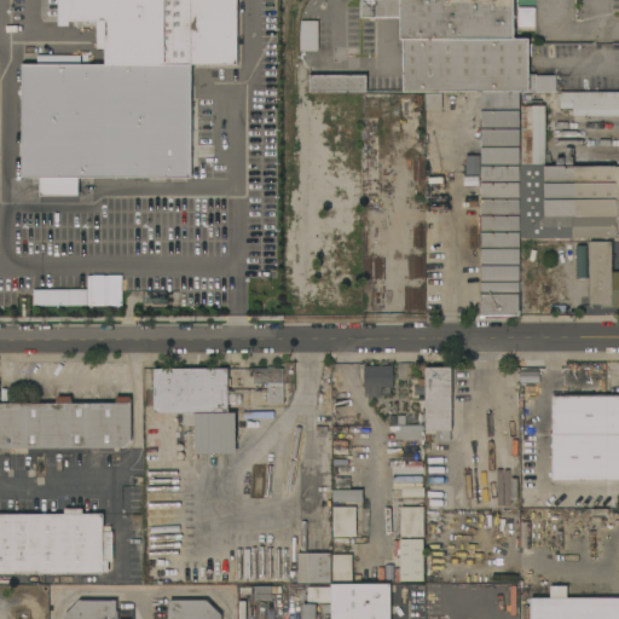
[(190,179),(191,65),(237,65),(236,0),(58,0),(58,27),(69,27),(69,21),(96,22),(96,48),(104,48),(104,65),(22,64),(21,178),(40,178),(40,196),(79,196),(79,178),(190,179)]
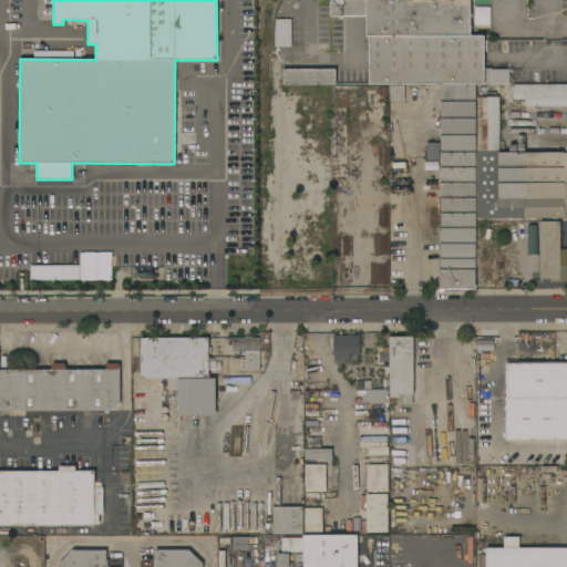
[(476,289),(467,289),(467,292),(444,292),(444,291),(440,291),(440,280),(442,280),(441,84),(370,84),(370,37),(368,37),(368,17),(331,17),(330,0),(471,0),(471,35),(484,35),(485,69),(491,69),(491,84),(485,84),(476,84),(476,98),(481,98),(480,148),(478,152),(478,154),(475,219),(476,289)]
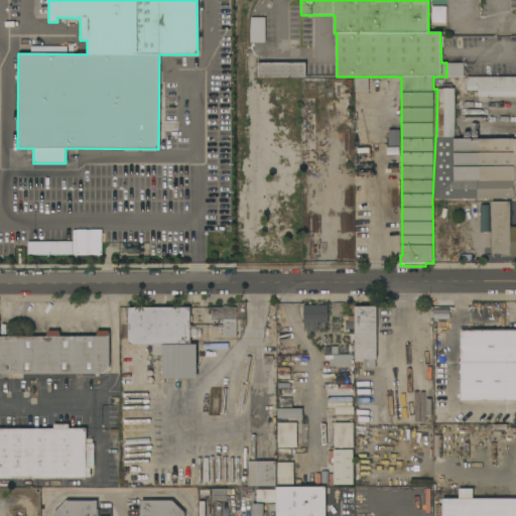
[(444,23),(445,7),(431,6),(431,17),(428,17),(428,23),(444,23)]
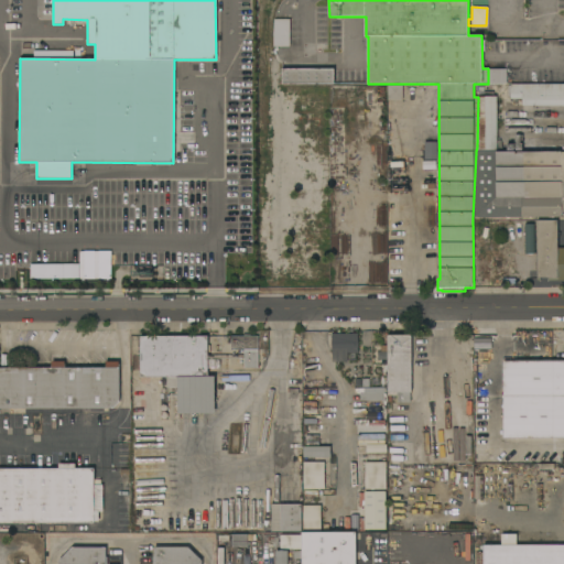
[(290,46),(273,46),(274,19),(290,20),(290,46)]
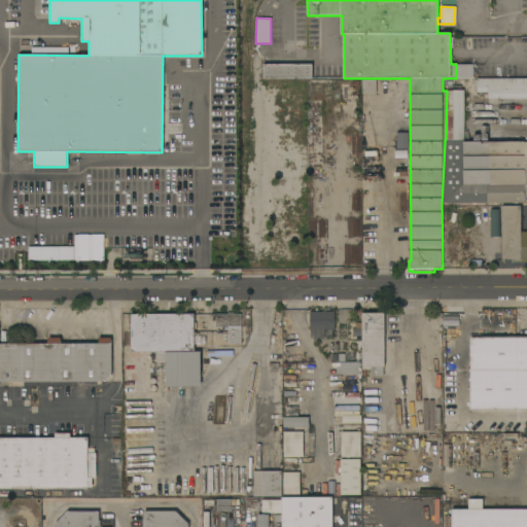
[(312,65),(312,78),(264,79),(264,65),(312,65)]
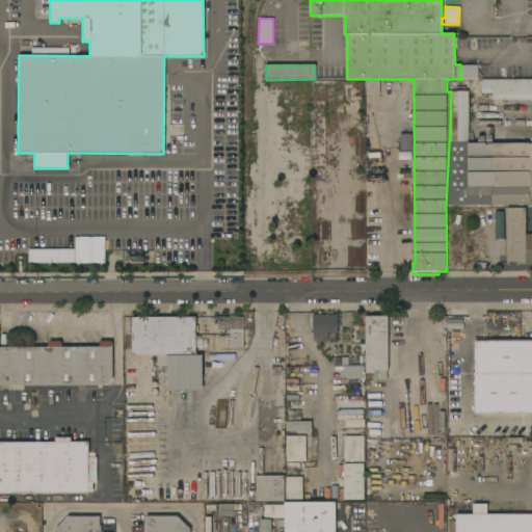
[(531,79),(531,100),(493,100),(493,94),(482,94),(482,91),(479,91),(479,81),(482,81),(482,79),(531,79)]
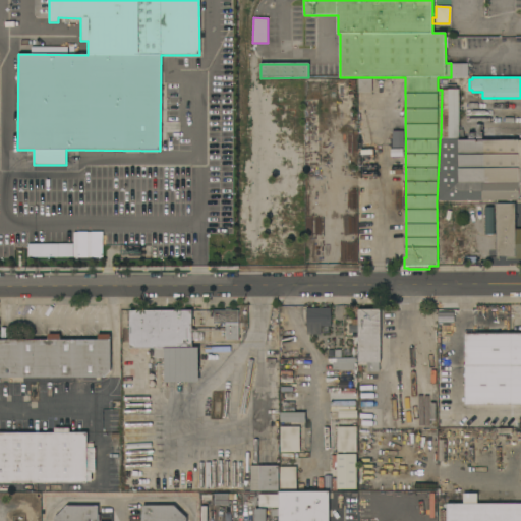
[(358,93),(358,79),(371,79),(371,93),(358,93)]
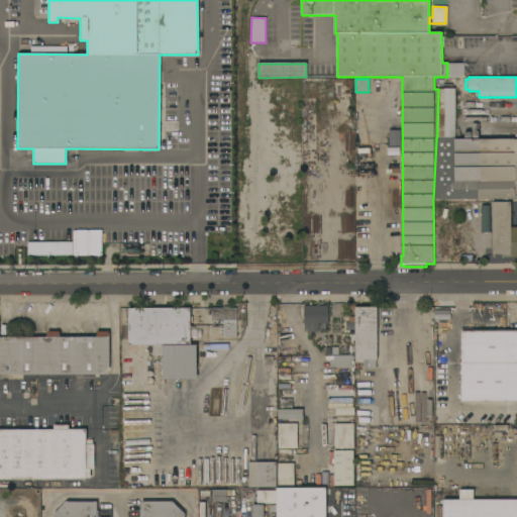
[(438,85),(452,84),(452,89),(455,89),(455,128),(460,128),(460,140),(436,140),(436,138),(437,135),(438,89),(438,85)]
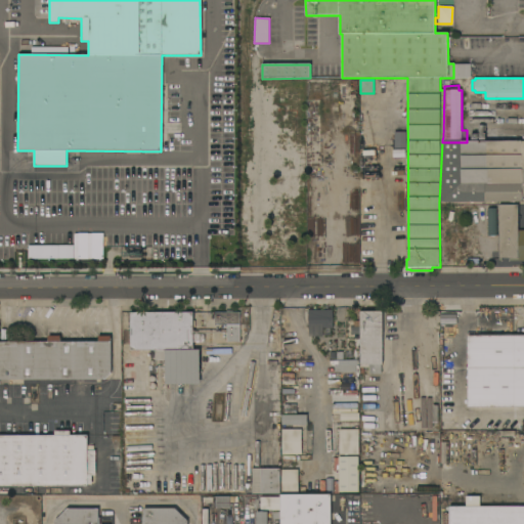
[(442,142),(467,142),(523,141),(523,200),(521,200),(521,202),(439,203),(442,142)]
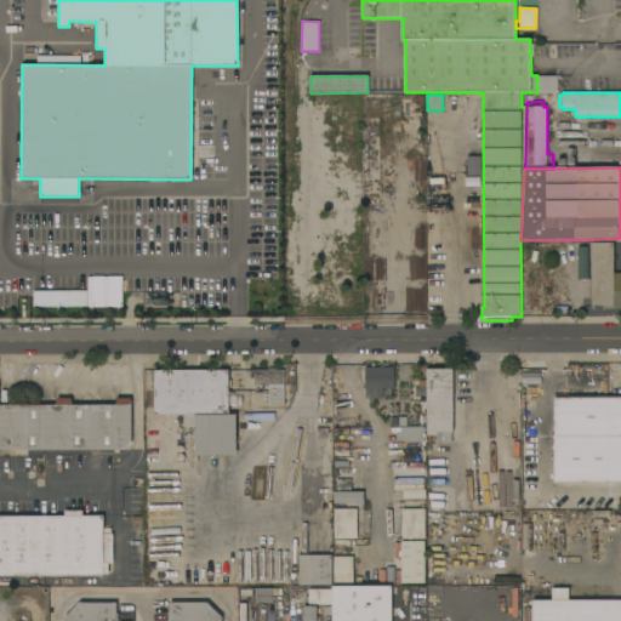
[(592,243),(614,243),(614,273),(620,273),(620,309),(604,309),(604,306),(594,306),(594,309),(592,309),(592,243)]
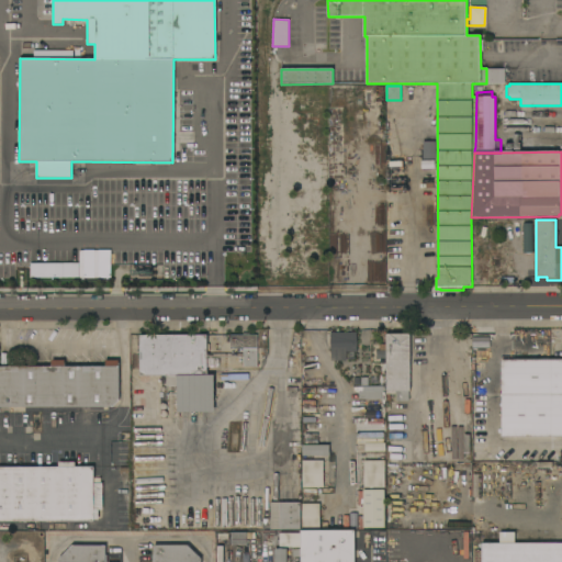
[(532,224),(523,224),(521,253),(531,254),(532,224)]
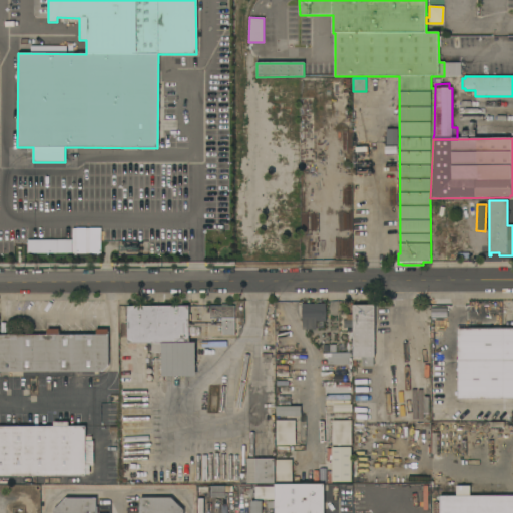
[(302,304),(326,304),(326,321),(317,321),(317,330),(302,330),(302,304)]
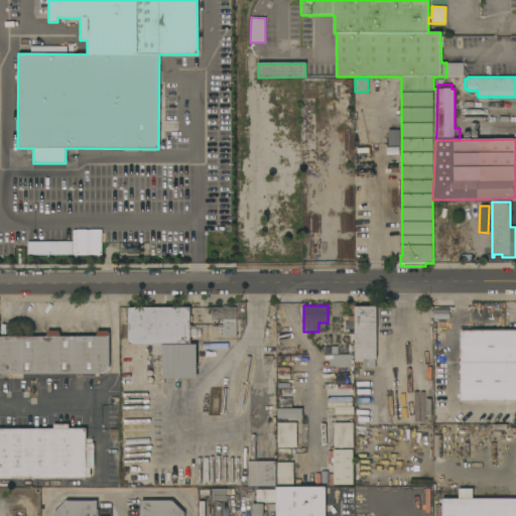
[(377,359),(376,359),(376,369),(364,369),(364,362),(358,362),(358,368),(355,368),(355,306),(377,306),(377,359)]
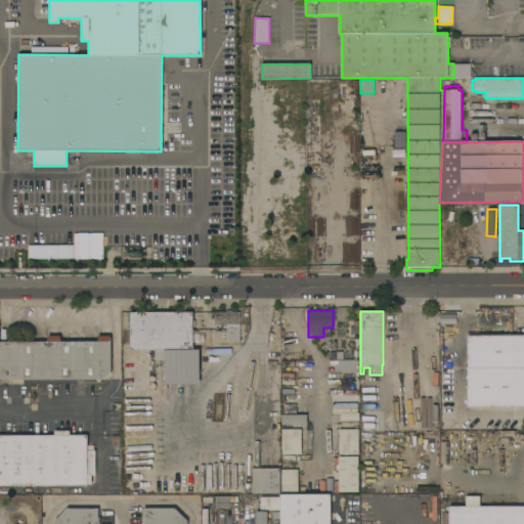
[(130,312),(192,312),(192,350),(200,350),(200,384),(166,385),(166,361),(156,361),(156,358),(150,358),(150,350),(130,350),(130,312)]
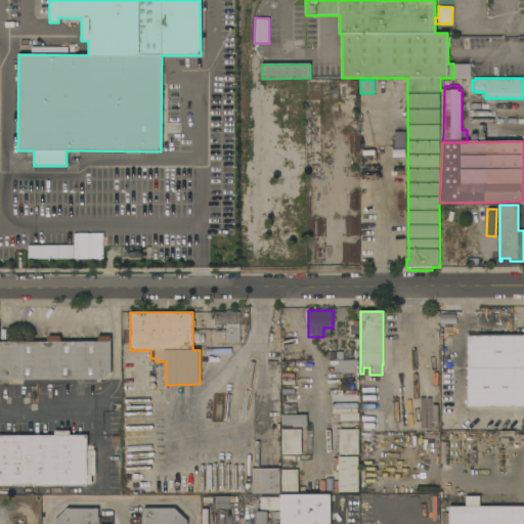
[(241,312),(241,343),(228,343),(228,325),(215,325),(215,319),(213,319),(213,316),(215,316),(215,312),(241,312)]
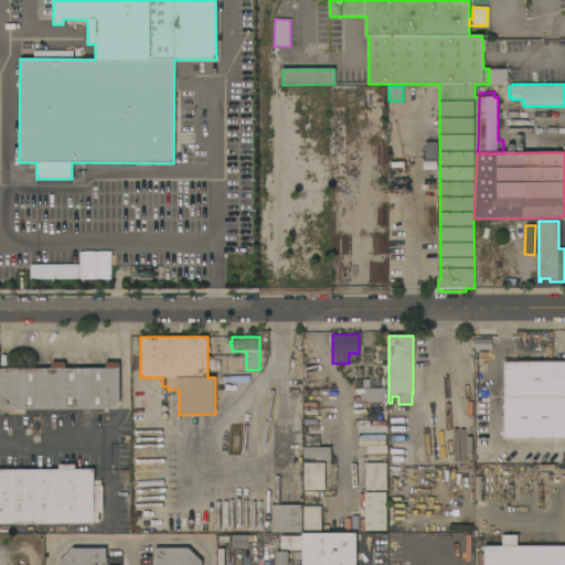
[(0,409),(0,369),(52,369),(52,362),(65,362),(65,369),(106,369),(106,362),(119,362),(119,402),(113,409),(0,409)]
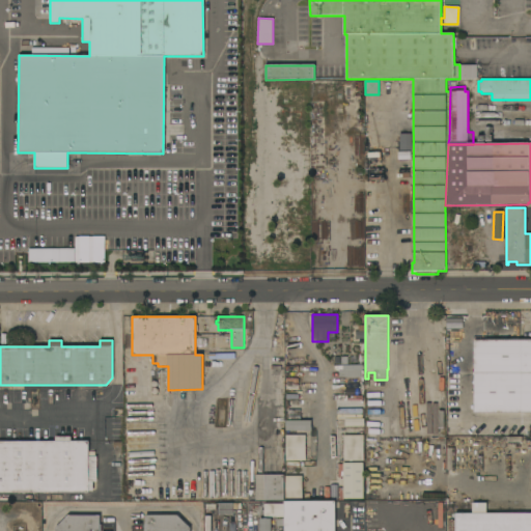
[(530,340),(530,413),(474,413),(474,341),(530,340)]
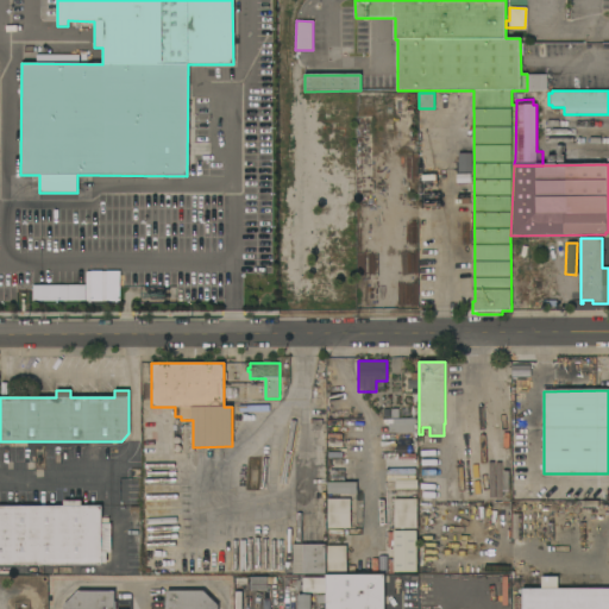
[(416,419),(416,425),(415,425),(415,426),(414,426),(414,433),(389,433),(389,426),(383,426),(383,420),(416,419)]
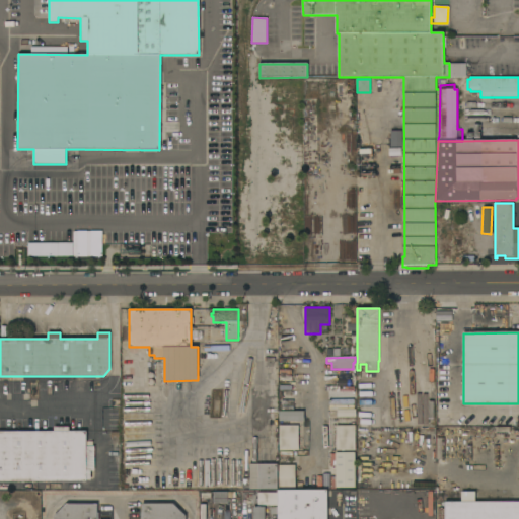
[(292,381),(280,381),(280,371),(292,370),(292,381)]
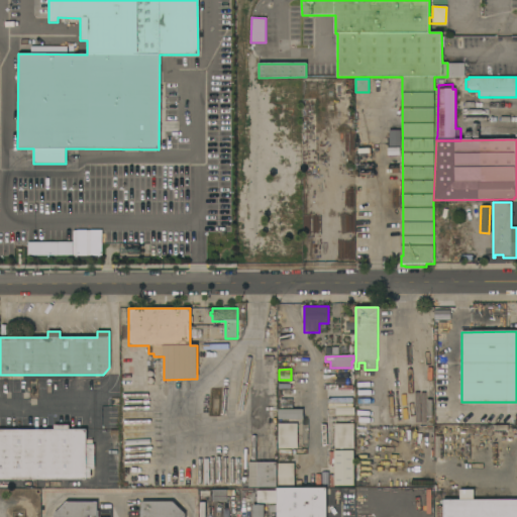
[(279,420),(279,410),(280,410),(280,400),(290,400),(290,398),(281,397),(282,391),(293,393),(292,398),(302,398),(302,410),(303,410),(303,419),(279,420)]
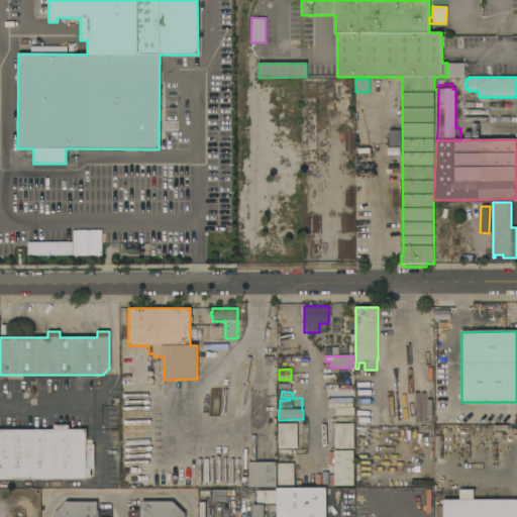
[(353,409),(353,417),(334,416),(334,409),(353,409)]
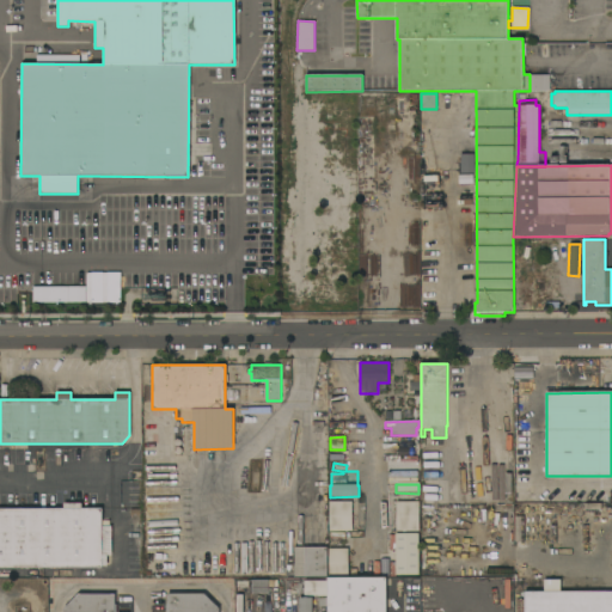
[(330,502),(353,502),(353,532),(330,532),(330,502)]
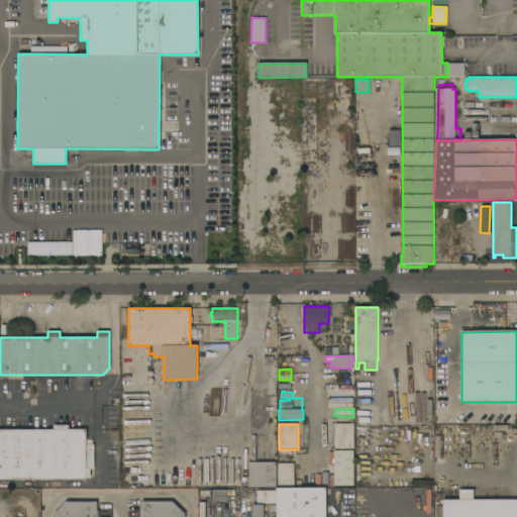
[(354,449),(335,449),(335,424),(354,424),(354,449)]
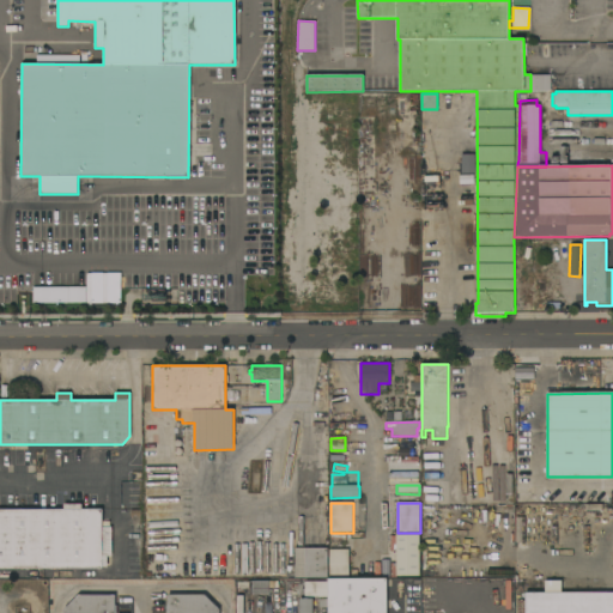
[(0,569),(0,510),(64,510),(64,504),(82,504),(82,510),(102,509),(102,527),(113,527),(113,557),(108,557),(108,566),(103,566),(103,569),(0,569)]
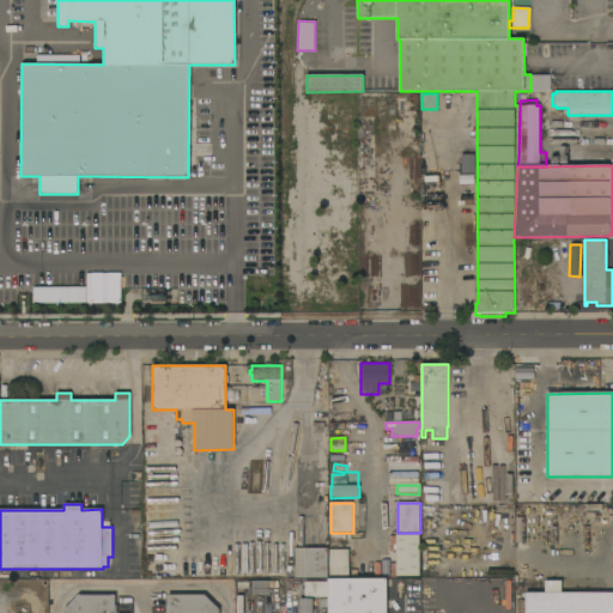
[(296,578),(296,577),(286,577),(286,565),(296,565),(295,548),(307,548),(307,534),(319,534),(319,541),(327,541),(328,577),(296,578)]
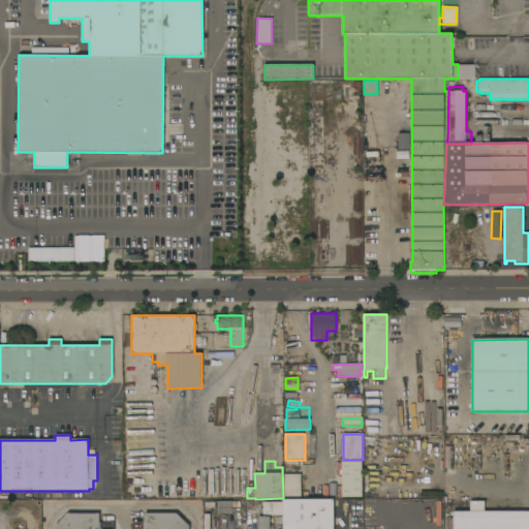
[(284,500),(284,474),(301,474),(301,500),(284,500)]
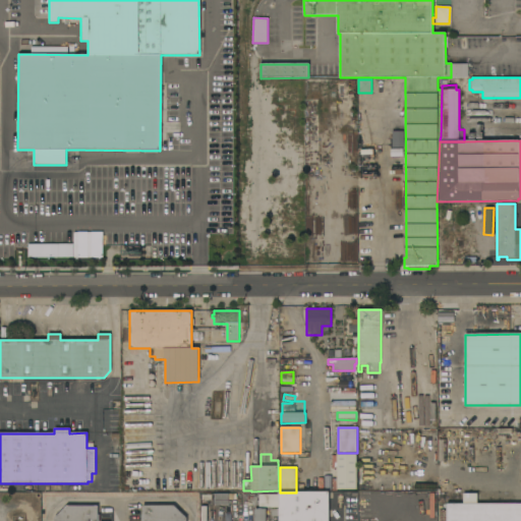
[(343,478),(353,478),(353,482),(358,482),(358,489),(352,488),(352,490),(342,490),(343,478)]
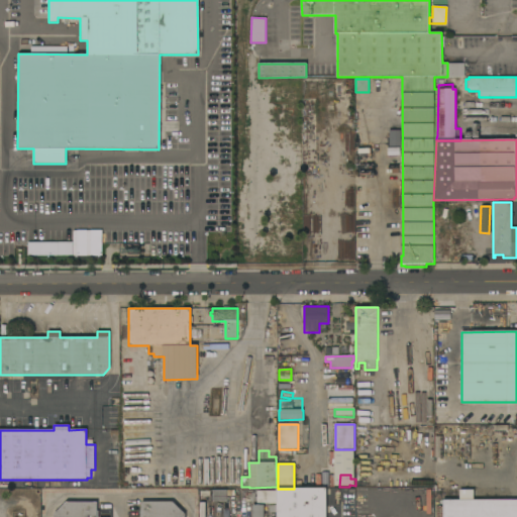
[(326,489),(326,516),(277,516),(277,489),(278,489),(294,489),(326,489)]
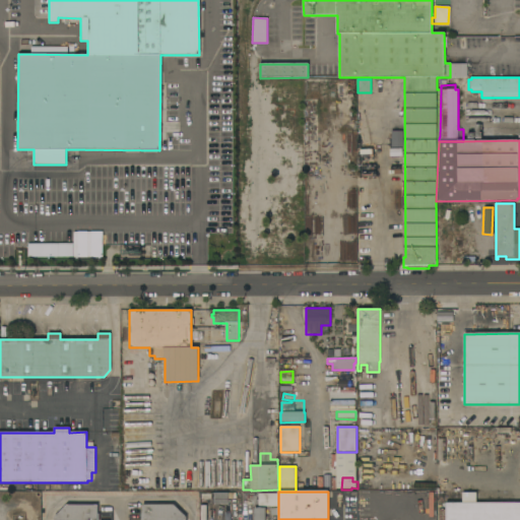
[(214,505),(214,494),(236,493),(236,499),(229,499),(229,505),(214,505)]
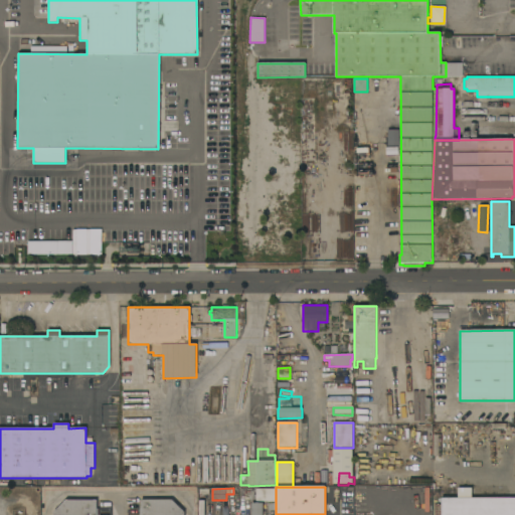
[(256,501),(256,489),(275,489),(275,501),(256,501)]
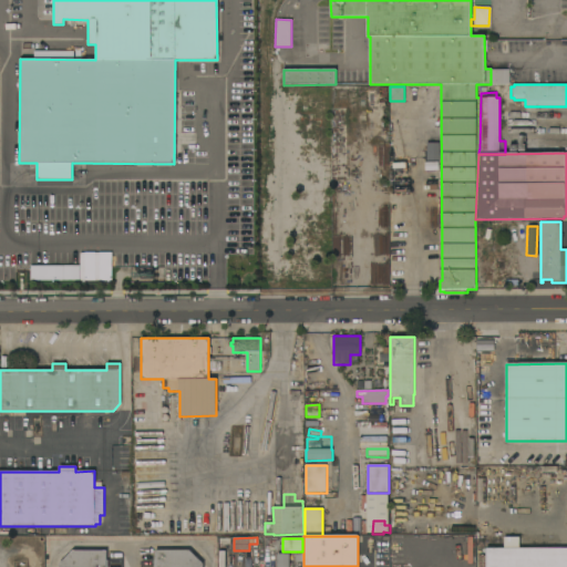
[(566,548),(566,566),(478,566),(478,556),(481,556),(481,555),(483,555),(483,556),(486,556),(486,548),(566,548)]
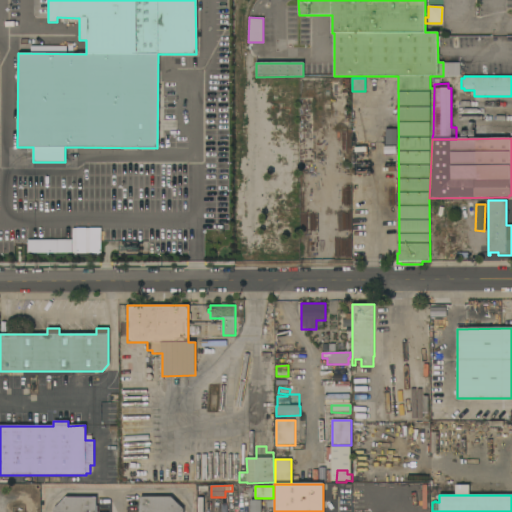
[(96,497),(96,511),(54,511),(54,510),(65,497),(96,497)]
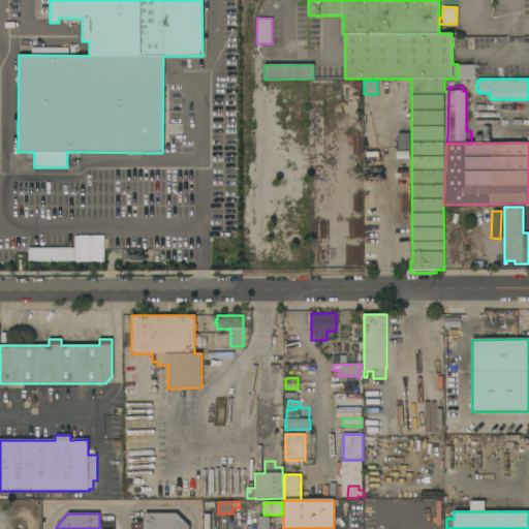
[(189,528),(144,528),(144,523),(146,523),(146,514),(177,514),(190,527),(189,528)]
